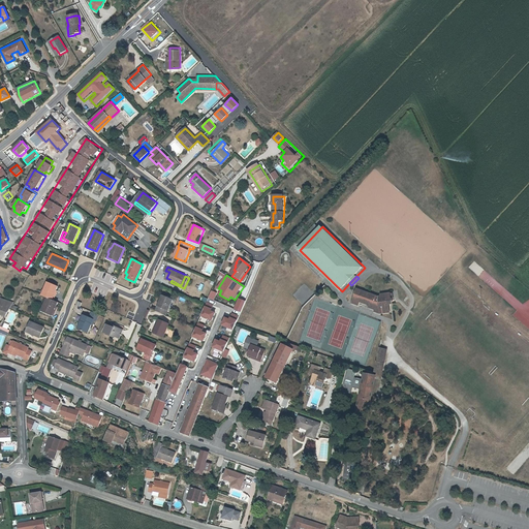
[(44,296),(49,298),(54,300),(58,291),(57,291),(59,287),(49,282),(44,290),(47,291),(44,296)]
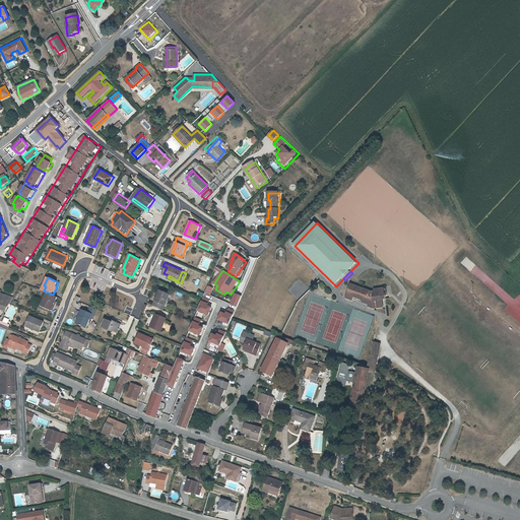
[(348,295),(355,297),(364,300),(364,303),(369,305),(369,307),(375,309),(385,308),(384,301),(388,300),(387,286),(377,287),(377,289),(374,290),(371,289),(351,284),(348,295)]
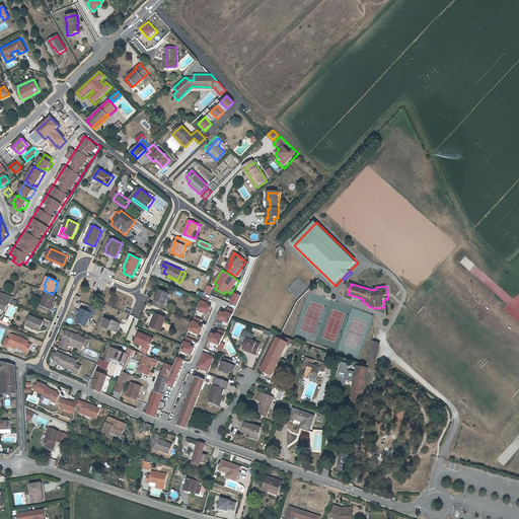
[(154,305),(163,309),(165,305),(166,305),(170,295),(161,290),(157,300),(156,300),(154,305)]
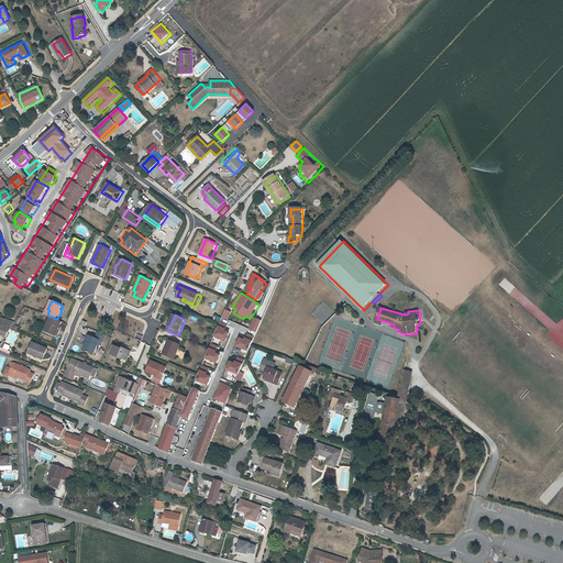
[(14,322),(0,317),(0,333),(7,335),(8,334),(12,327),(14,322)]
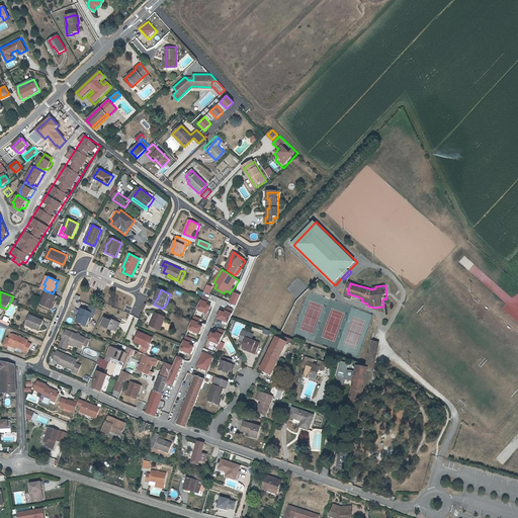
[(58,295),(53,293),(48,291),(44,299),(45,300),(42,305),(53,310),(58,300),(56,299),(58,295)]
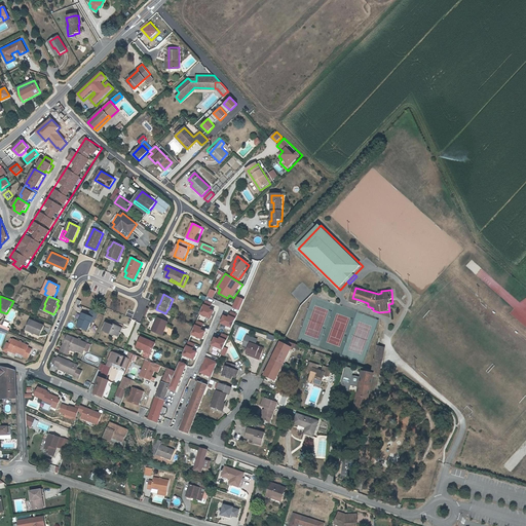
[(246,300),(238,297),(234,307),(240,310),(246,300)]
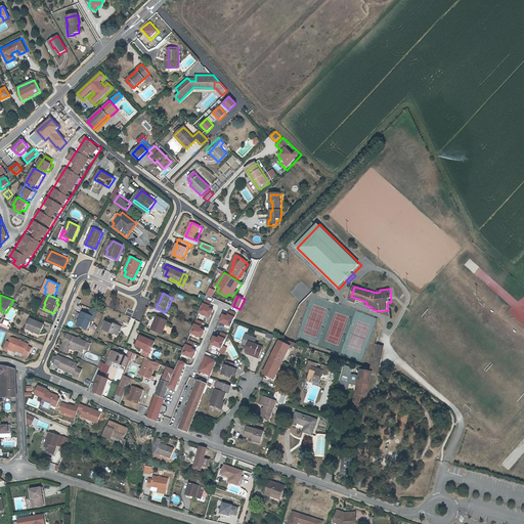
[(212,302),(207,300),(201,313),(212,318),(216,310),(212,309),(212,302)]
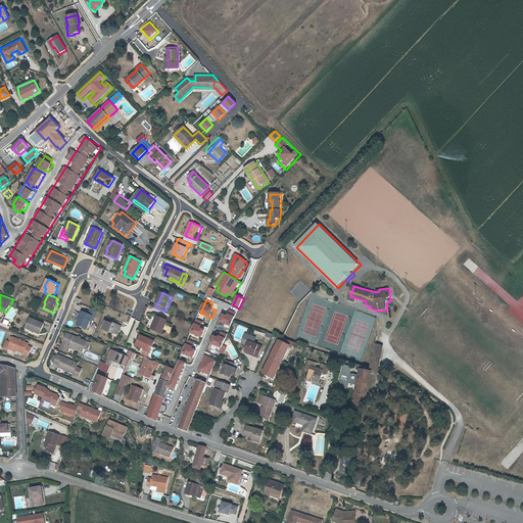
[(98,312),(91,308),(88,315),(82,312),(79,318),(80,318),(77,325),(87,329),(90,322),(92,322),(94,317),(95,318),(98,312)]
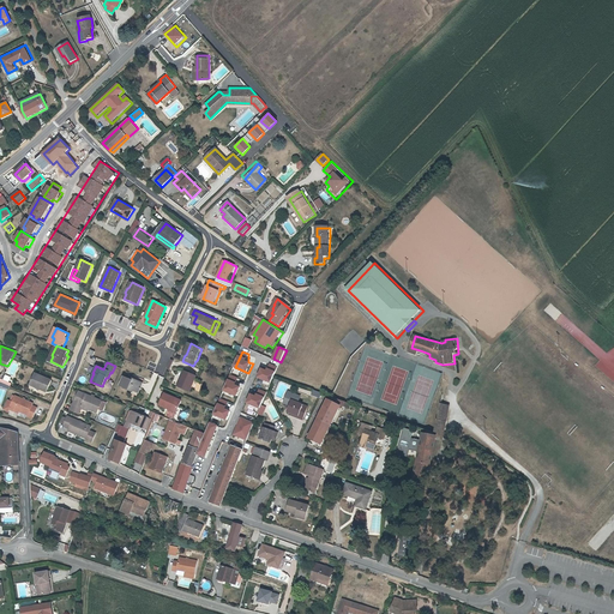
[(272,383),(280,367),(272,363),(268,369),(263,367),(258,377),(272,383)]
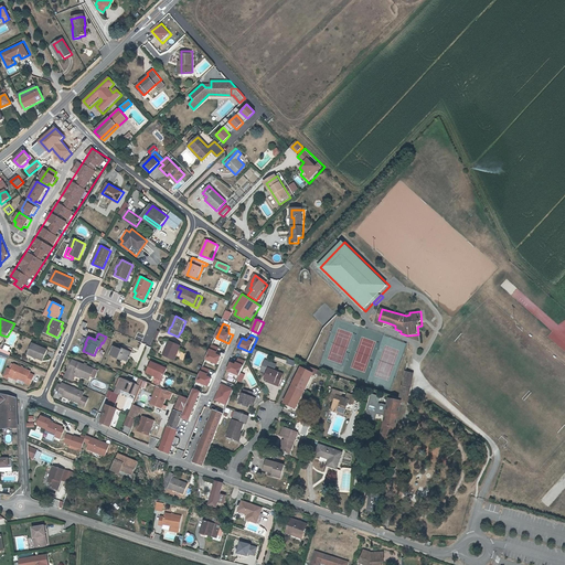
[(176,361),(181,347),(170,341),(163,355),(176,361)]
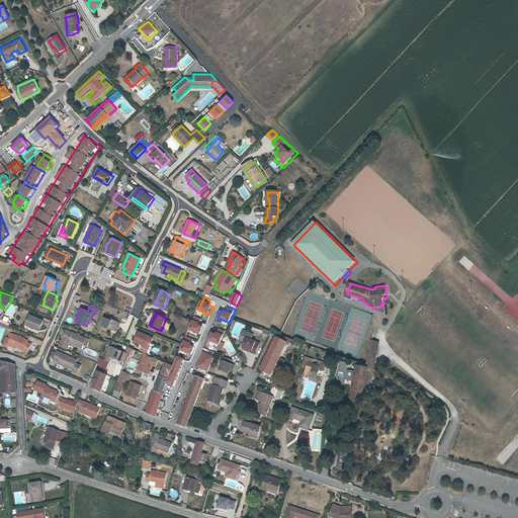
[(39,330),(44,321),(30,315),(26,324),(39,330)]
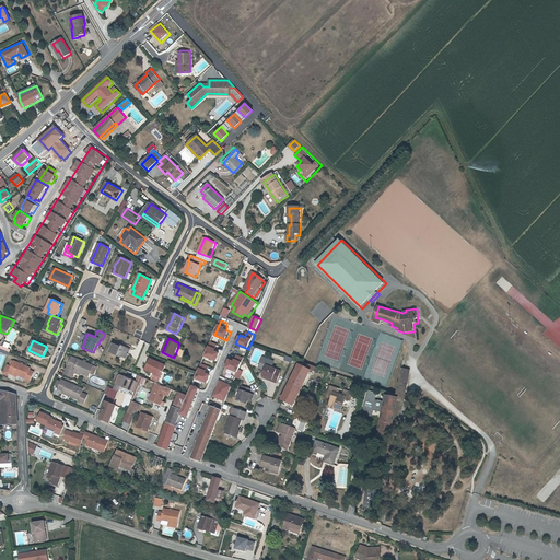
[(114,352),(114,353),(121,358),(123,357),(127,358),(132,347),(124,342),(123,347),(115,343),(111,351),(114,352)]
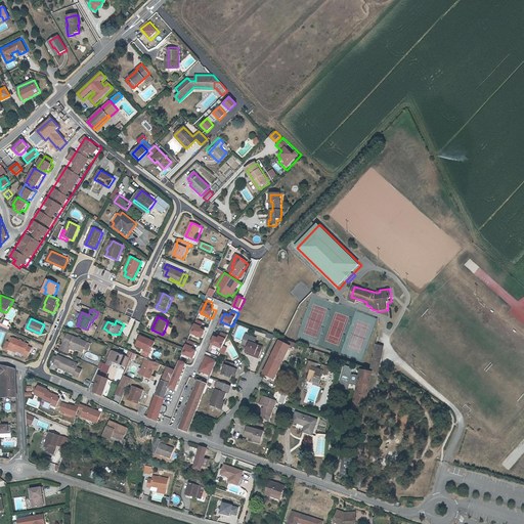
[(204,323),(198,320),(192,334),(204,339),(207,332),(204,330),(204,323)]
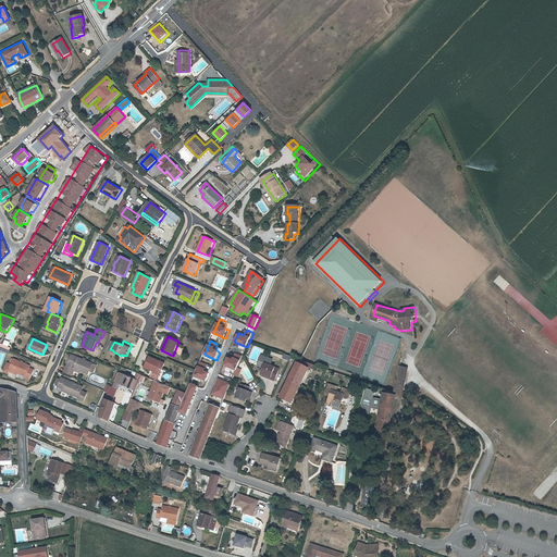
[(236,371),(243,357),(236,354),(232,359),(227,357),(224,366),(236,371)]
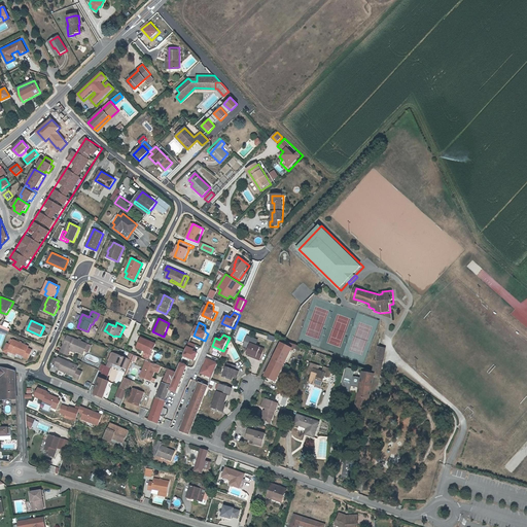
[(61,353),(67,355),(70,350),(69,350),(69,348),(76,351),(83,354),(88,344),(68,336),(61,353)]
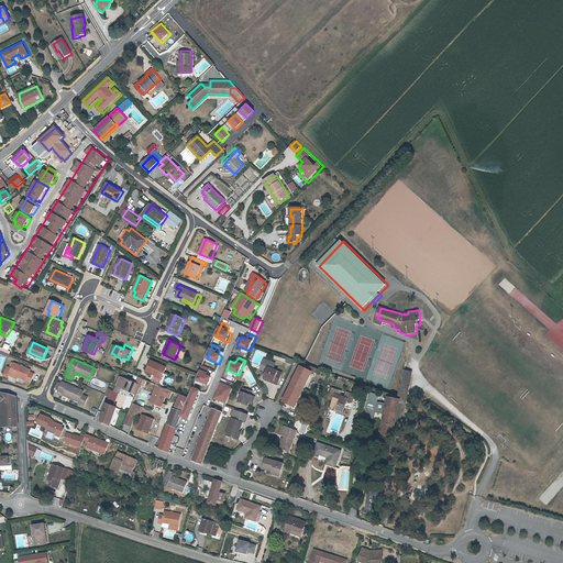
[(268,379),(275,382),(274,384),(278,385),(284,373),(280,372),(283,365),(265,359),(261,371),(266,373),(264,378),(268,379)]
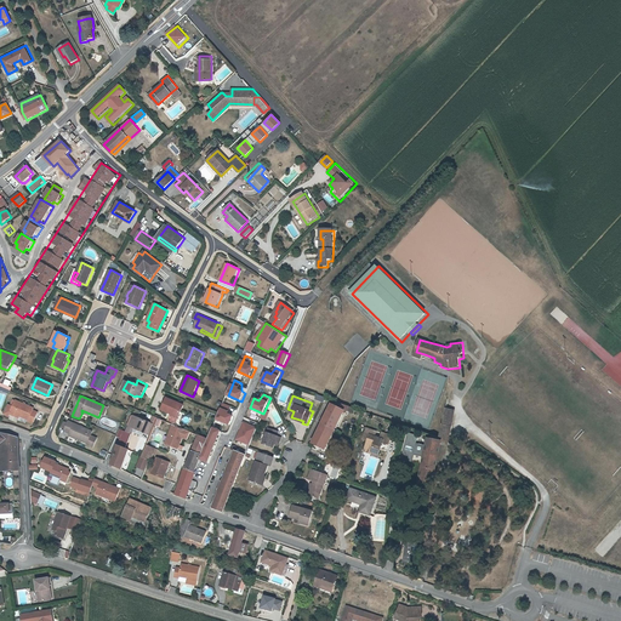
[(163,410),(172,415),(180,417),(186,405),(169,398),(163,410)]
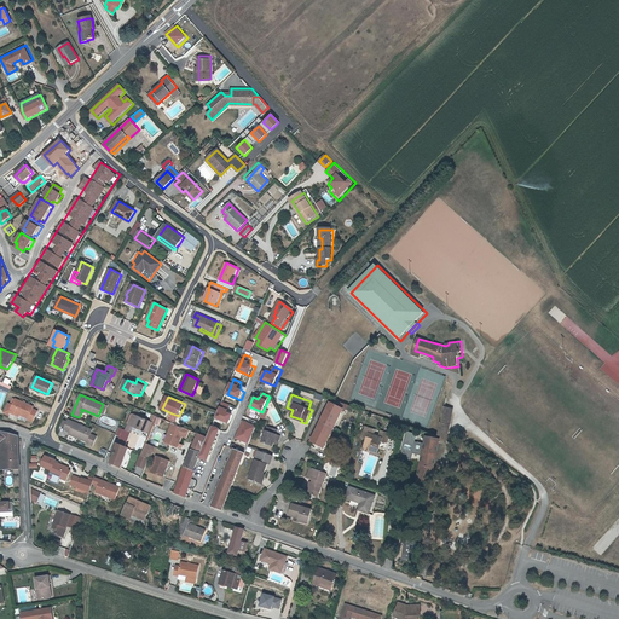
[(16,398),(13,404),(11,403),(9,401),(5,411),(10,414),(11,411),(12,409),(21,412),(29,417),(28,418),(34,420),(38,410),(33,408),(34,405),(16,398)]
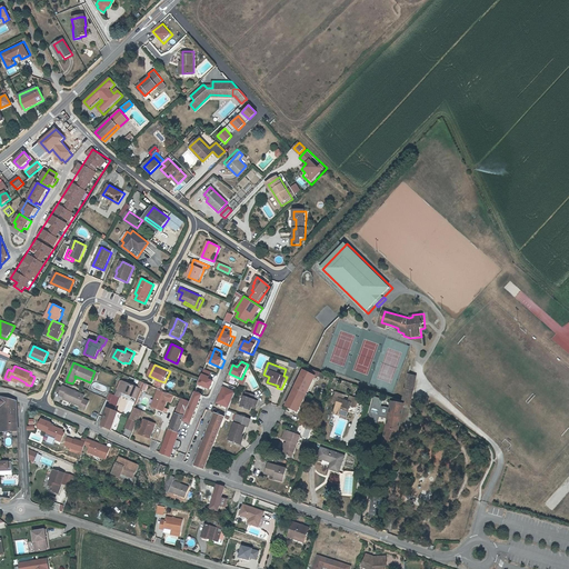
[(317,376),(318,371),(311,369),(307,368),(289,406),(298,410),(313,378),(316,379),(317,376)]
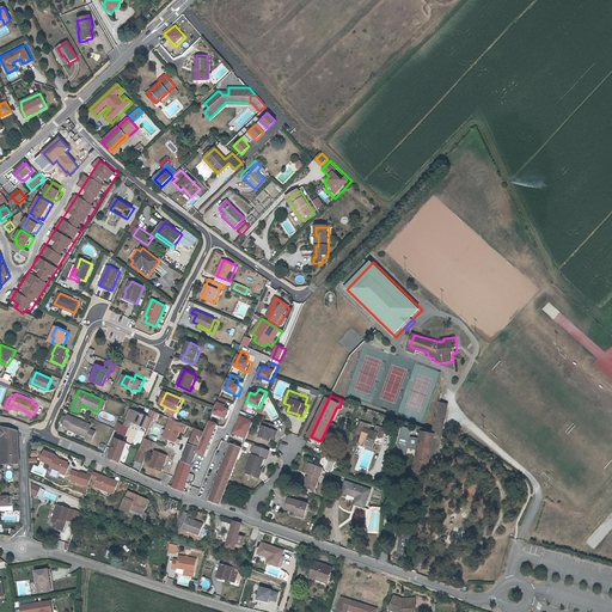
[(228,402),(221,398),(215,414),(228,420),(232,411),(227,409),(228,402)]
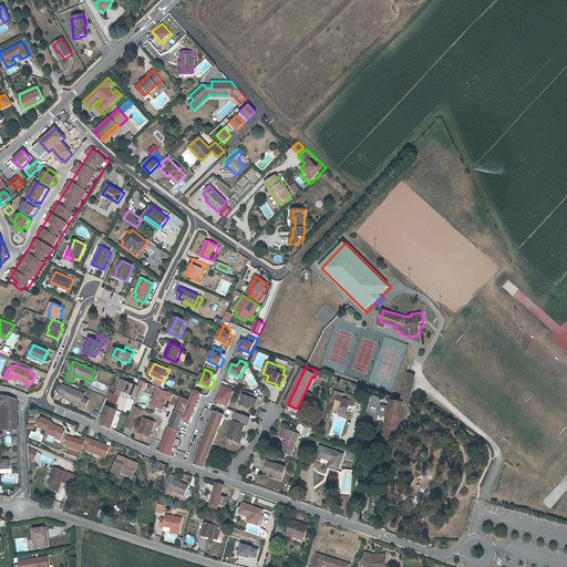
[(402,402),(410,404),(416,374),(409,373),(402,402)]
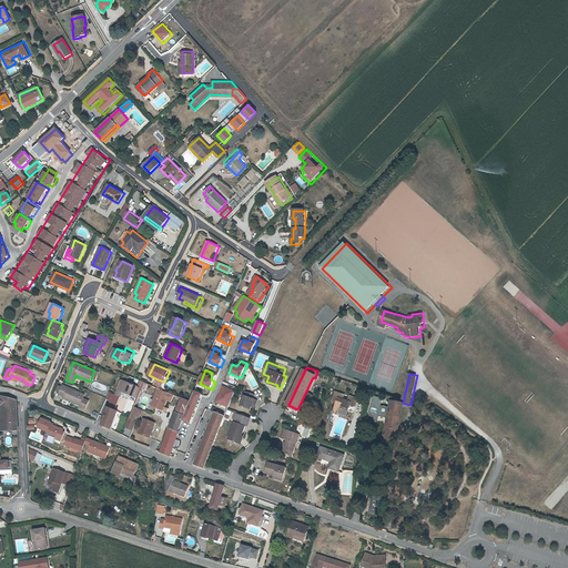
[(142,389),(142,388),(143,386),(144,382),(141,381),(138,387),(124,382),(120,391),(121,392),(138,398),(142,389)]
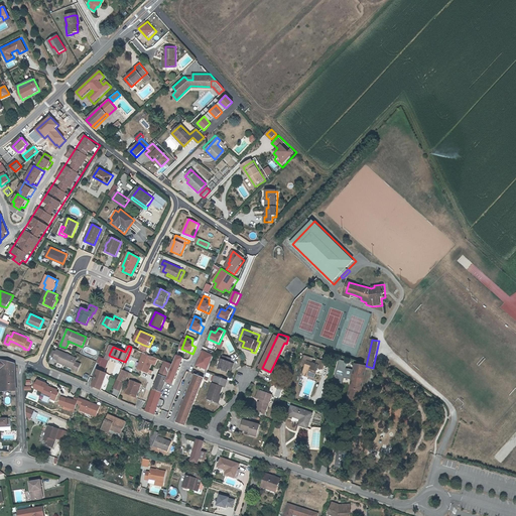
[(56,352),(54,356),(53,358),(58,360),(57,362),(73,368),(72,369),(77,371),(81,364),(75,362),(77,359),(57,350),(56,352)]
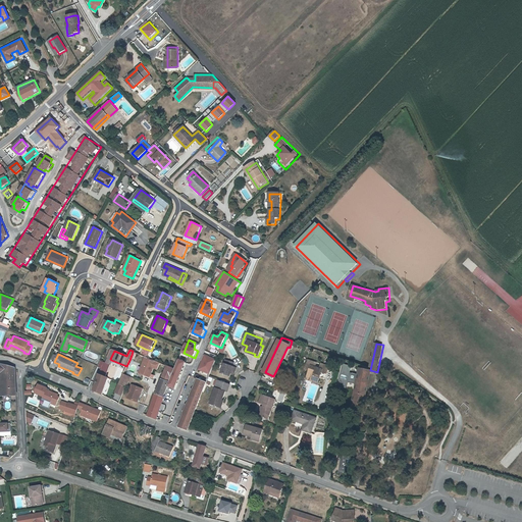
[(216,359),(205,355),(199,370),(210,374),(216,359)]
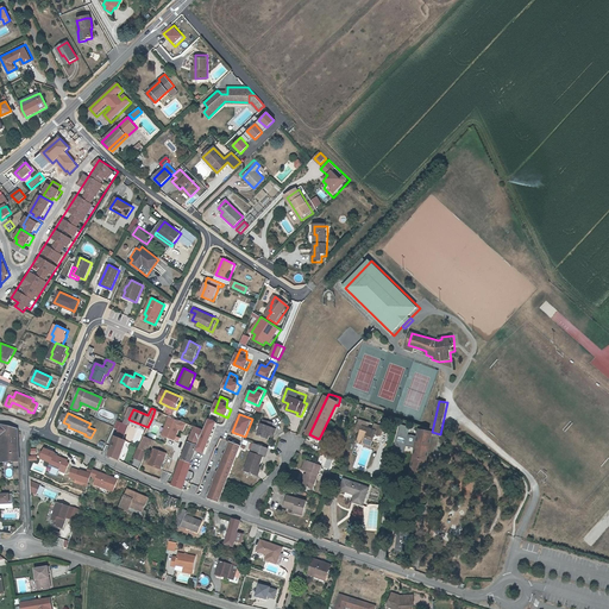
[(188,424),(169,416),(162,437),(176,441),(180,431),(184,432),(188,424)]
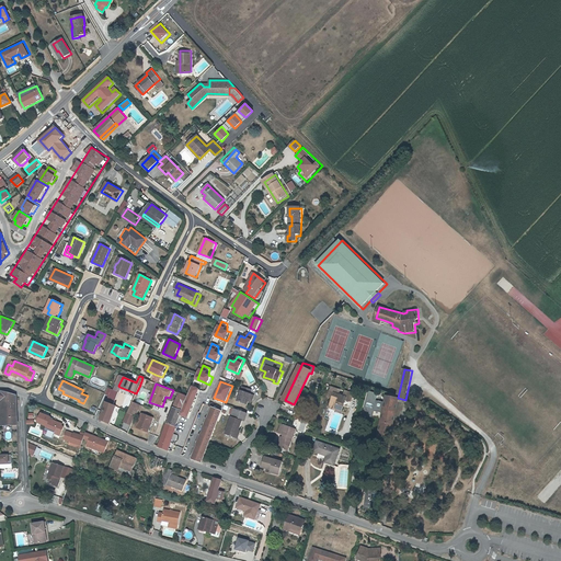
[(252,393),(253,390),(244,386),(238,401),(249,405),(250,401),(253,402),(255,395),(252,393)]
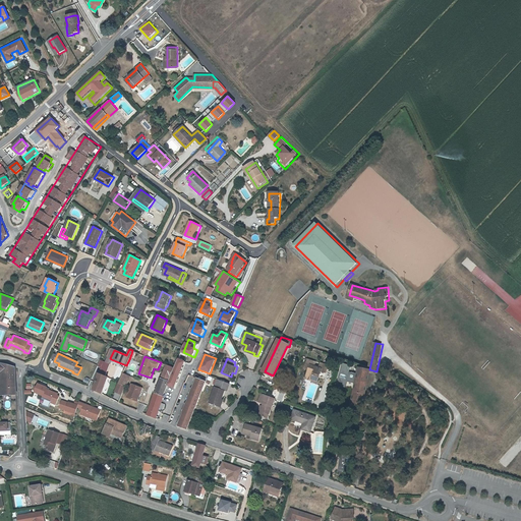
[(187,361),(180,359),(170,386),(176,388),(187,361)]
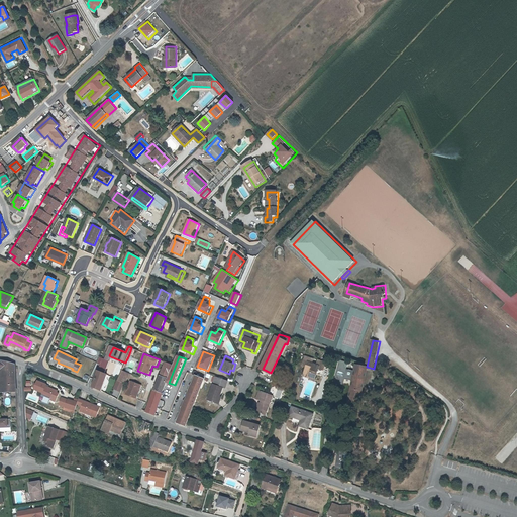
[(308,364),(307,368),(305,373),(309,375),(310,375),(310,376),(316,378),(317,375),(319,370),(323,371),(326,364),(319,360),(317,366),(313,364),(315,359),(306,357),(304,363),(308,364)]
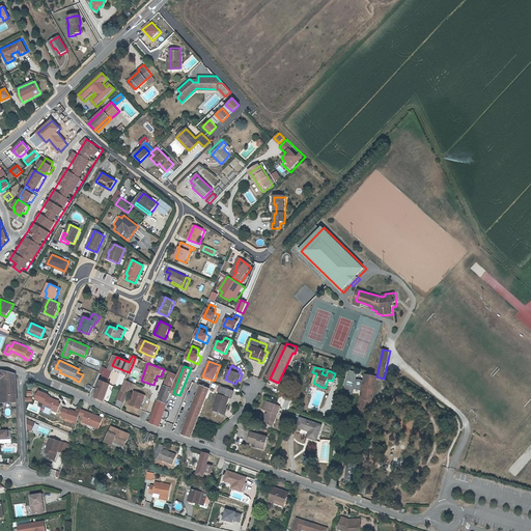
[(16,374),(1,371),(1,381),(2,389),(6,389),(7,403),(17,403),(16,374)]
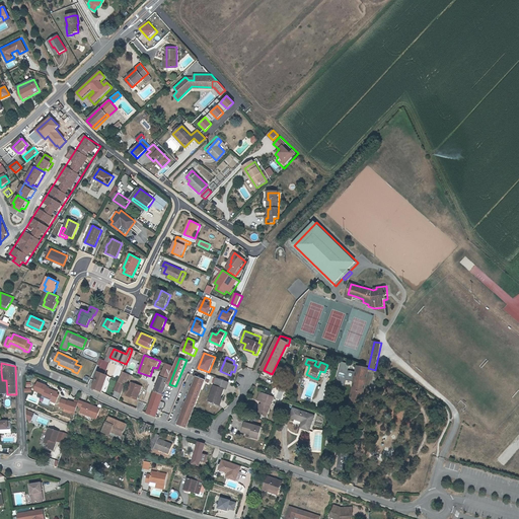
[(108,365),(104,363),(103,363),(96,379),(105,382),(107,376),(105,375),(108,365)]
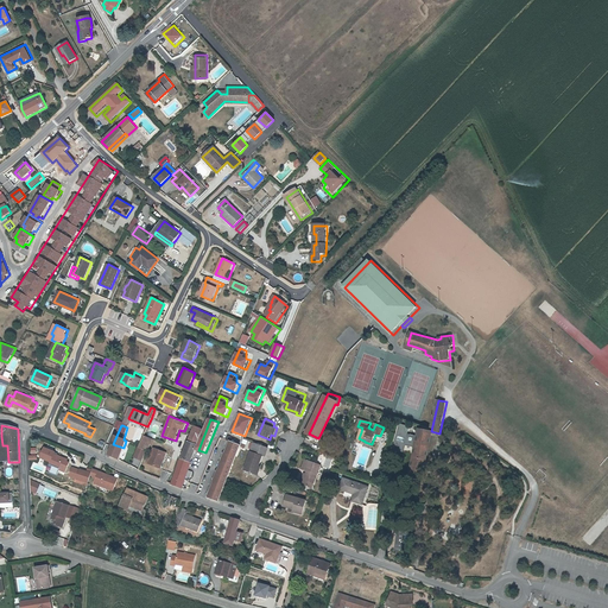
[(190,439),(200,443),(201,438),(206,429),(196,425),(190,439)]
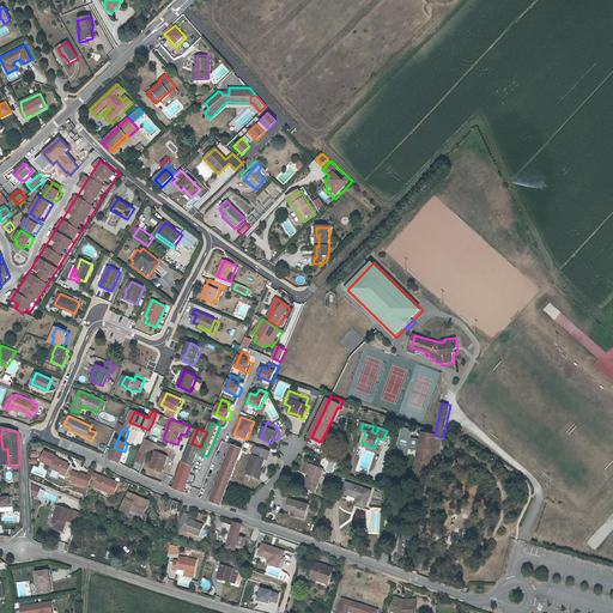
[(398,454),(407,456),(411,447),(418,449),(417,456),(420,456),(417,473),(429,477),(443,437),(435,435),(425,432),(423,441),(411,438),(413,434),(411,434),(405,432),(398,454)]
